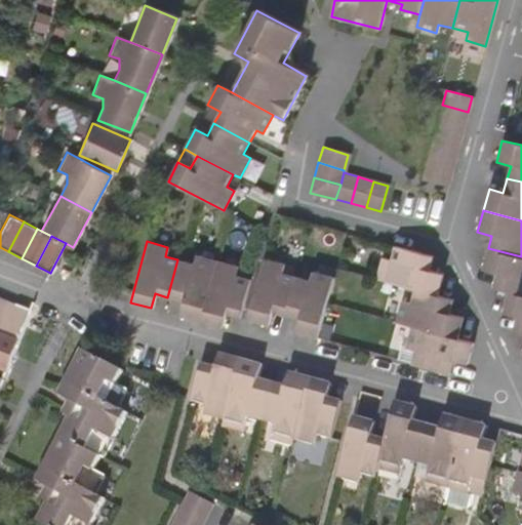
[(374,278),(413,289),(436,294),(441,273),(429,270),(432,256),(393,246),(390,259),(380,256),(374,278)]
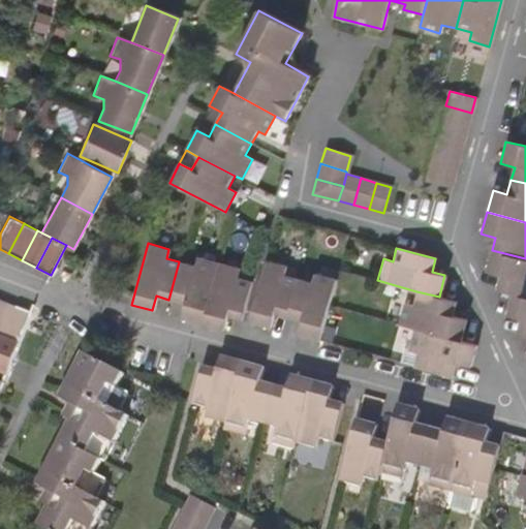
[(525,258),(492,250),(486,272),(499,276),(495,288),(512,293),(525,297),(525,258)]
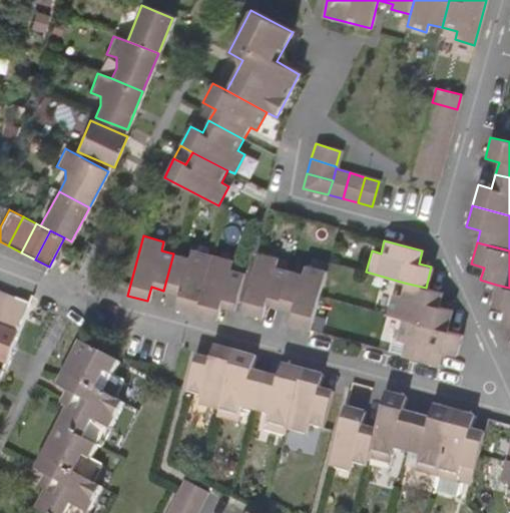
[(173,308),(193,314),(209,253),(189,247),(187,257),(173,253),(163,291),(177,294),(173,308)]
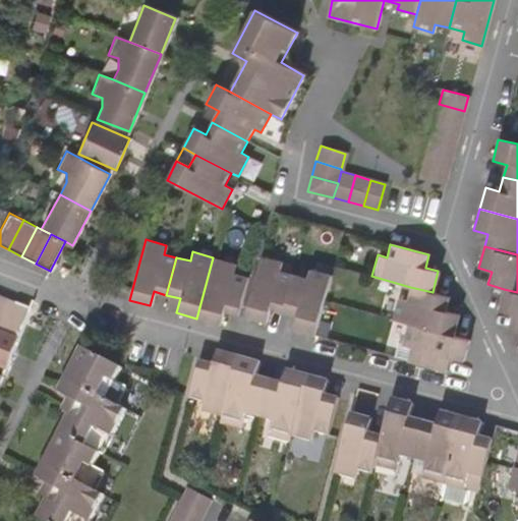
[(244,316),(266,322),(269,308),(283,312),(293,274),(280,270),(282,262),(261,256),(244,316)]
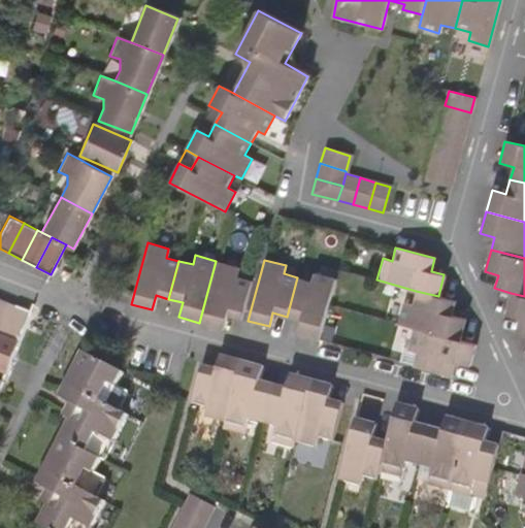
[(227,315),(239,319),(250,281),(237,276),(240,267),(216,261),(199,323),(224,329),(227,315)]
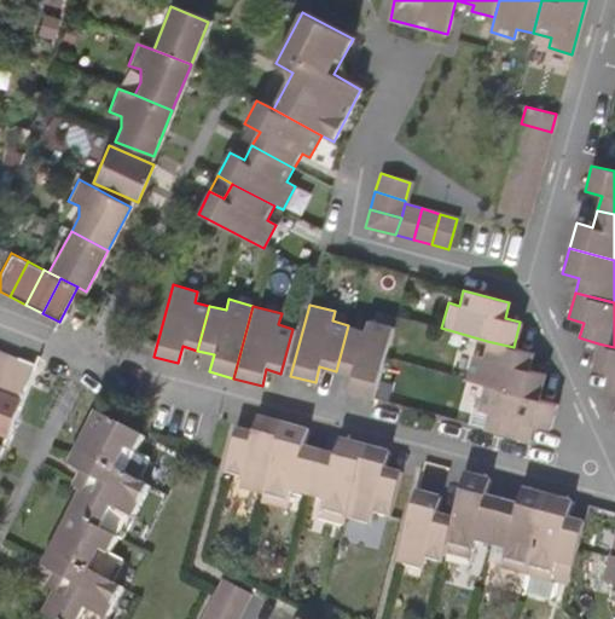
[(347,392),(372,398),(392,327),(366,319),(363,329),(348,325),(336,371),(350,375),(347,392)]
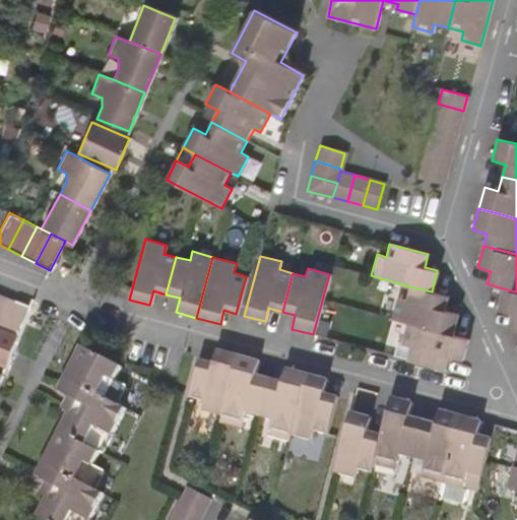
[(391,318),(406,322),(451,335),(457,314),(444,310),(447,296),(432,291),(409,286),(405,299),(397,297),(391,318)]
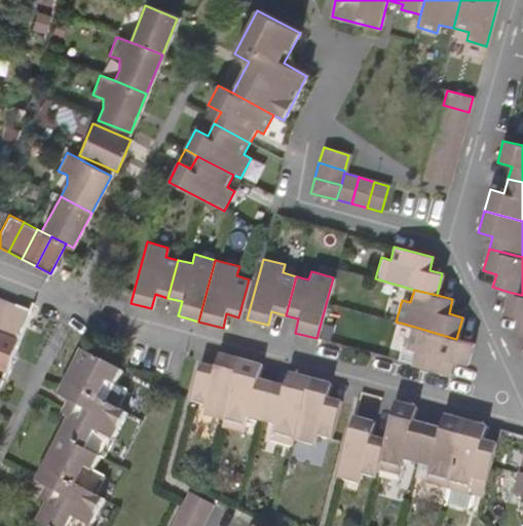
[(522,333),(522,295),(509,292),(502,314),(517,317),(513,331),(522,333)]
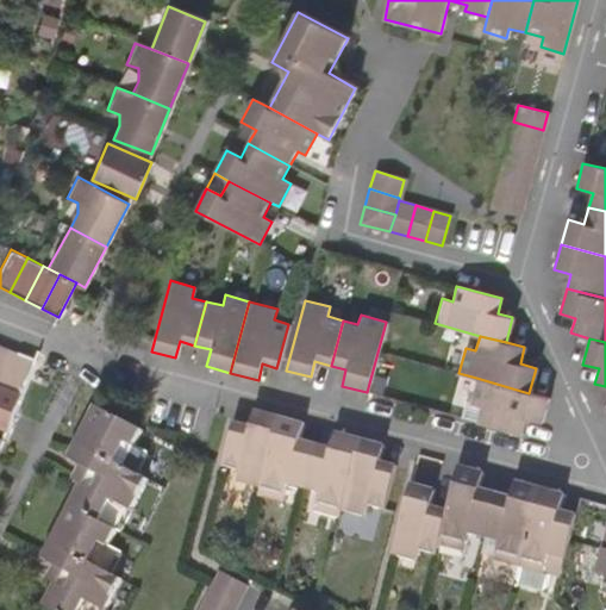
[(17,356),(1,349),(0,352),(0,390),(2,391),(17,356)]
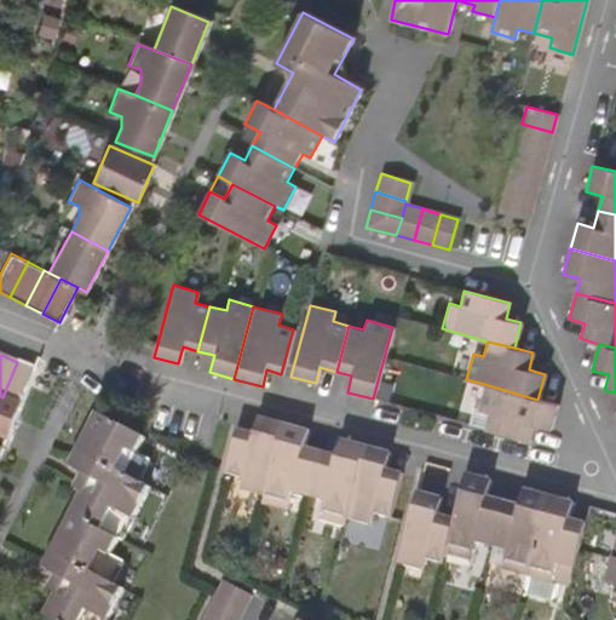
[(23,399),(35,369),(17,362),(3,397),(19,405),(23,399)]
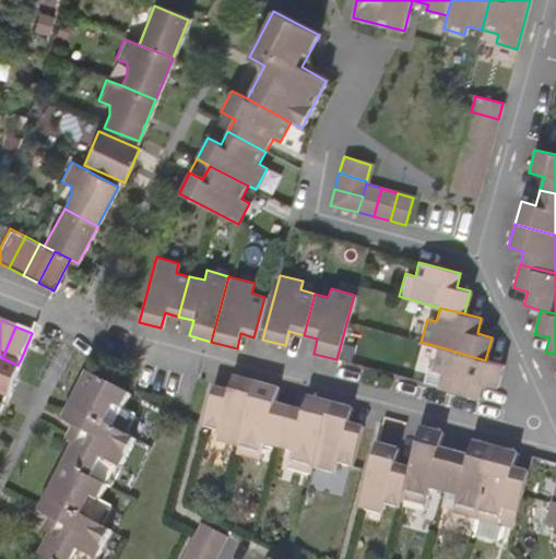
[(436,387),(476,397),(481,383),(497,388),(503,365),(485,360),(437,346),(430,369),(440,372),(436,387)]
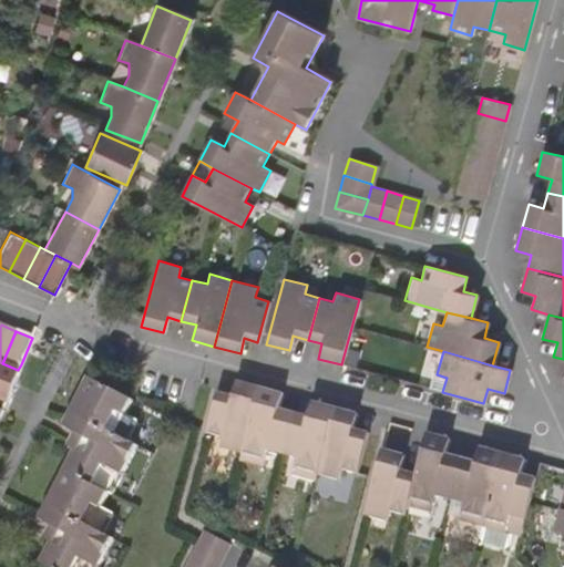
[(0,401),(3,403),(18,370),(2,363),(0,362),(0,401)]
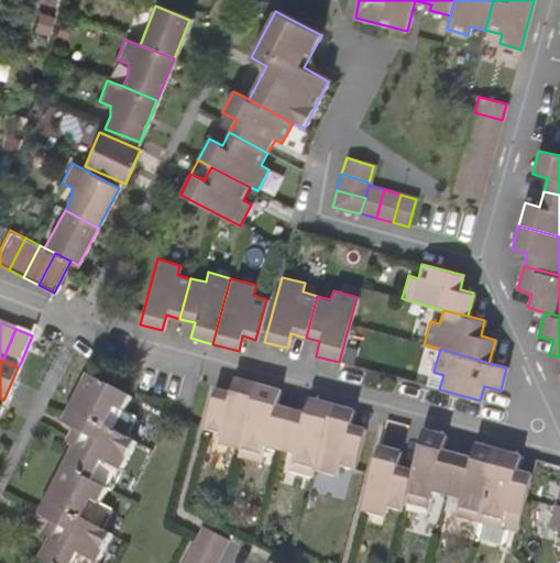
[(87,374),(62,421),(73,428),(99,441),(91,454),(74,445),(63,466),(108,489),(111,490),(135,442),(127,437),(138,418),(124,411),(131,398),(87,374)]
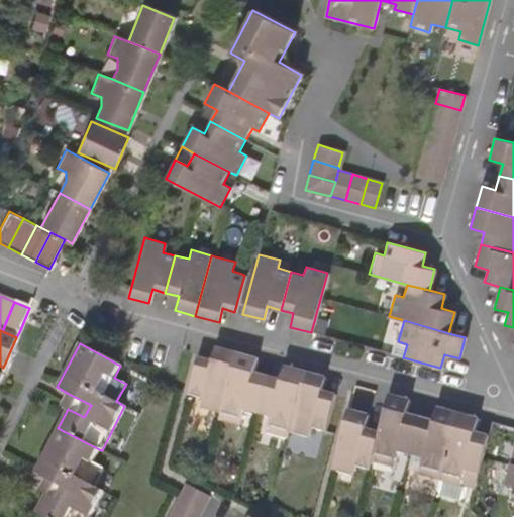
[(197,358),(187,396),(200,400),(198,408),(218,414),(234,353),(214,348),(210,362),(197,358)]
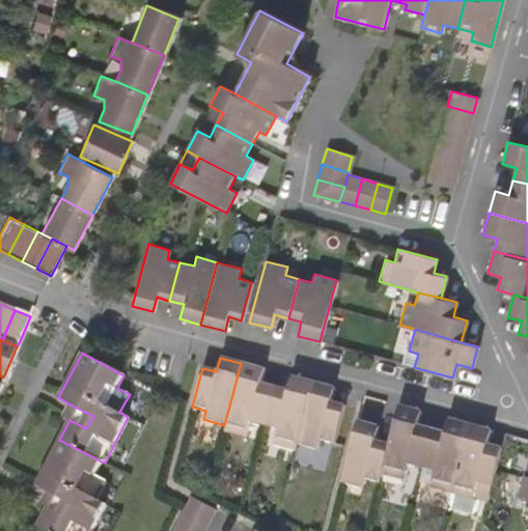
[(241,363),(224,425),(223,431),(244,438),(249,422),(262,426),(273,387),(258,383),(262,370),(241,363)]
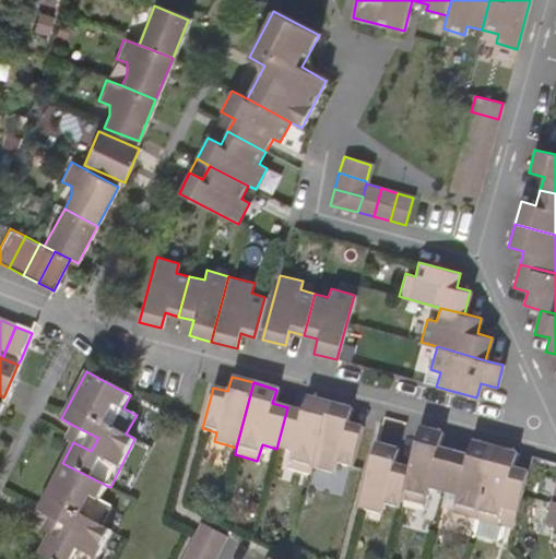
[(303,411),(287,407),(276,449),(291,452),(286,467),(309,474),(310,467),(328,403),(306,396),(303,411)]
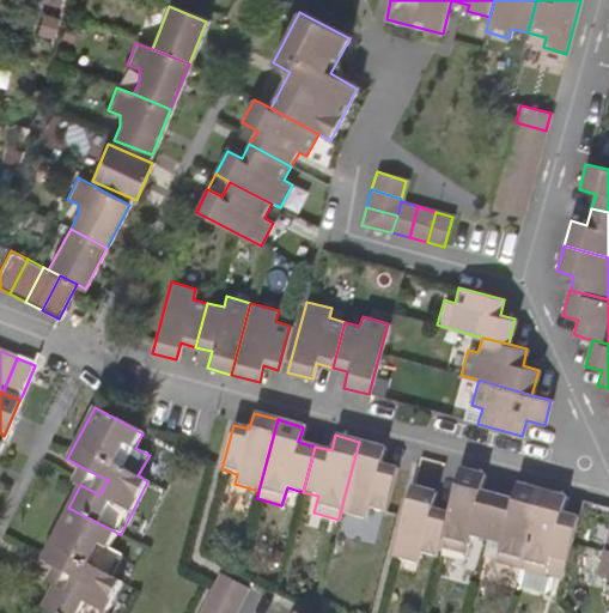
[(359,442),(340,513),(365,519),(367,509),(383,513),(395,469),(379,465),(384,448),(359,442)]
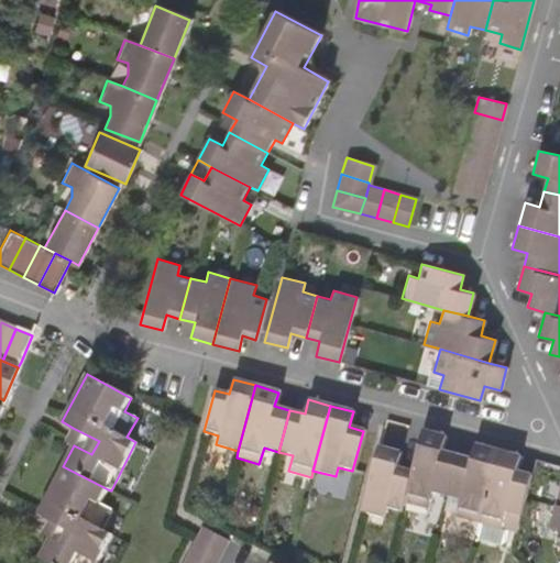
[(65,441),(74,445),(91,454),(99,441),(73,428),(65,441)]
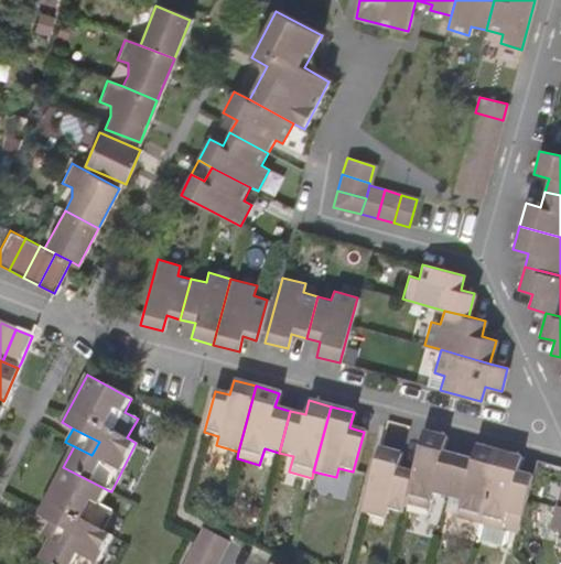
[(424,431),(412,473),(403,502),(427,508),(431,492),(445,497),(456,455),(442,452),(445,437),(424,431)]
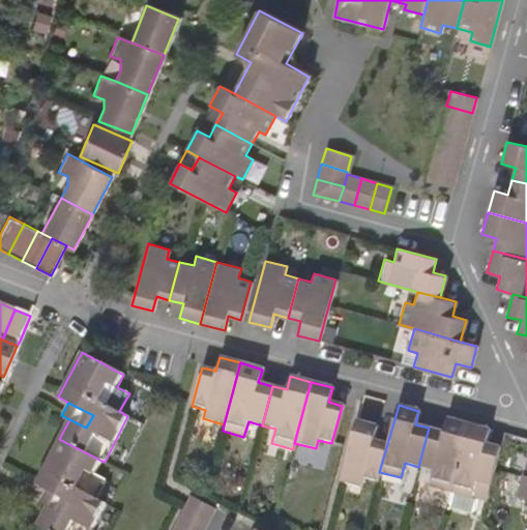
[(429,428),(418,467),(432,471),(428,484),(450,491),(469,423),(446,418),(443,432),(429,428)]
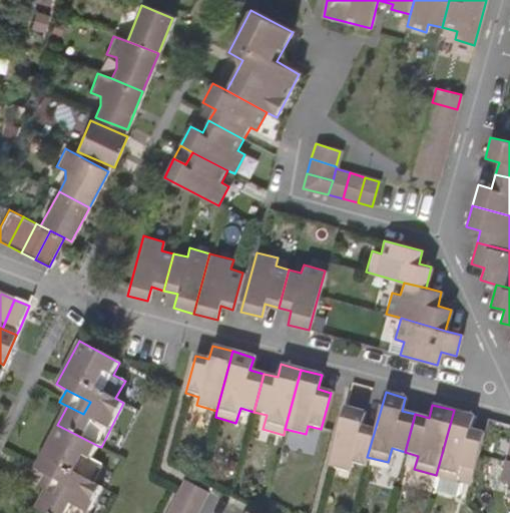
[(344,407),(328,464),(348,471),(350,463),(365,467),(367,457),(375,430),(360,426),(364,412),(344,407)]
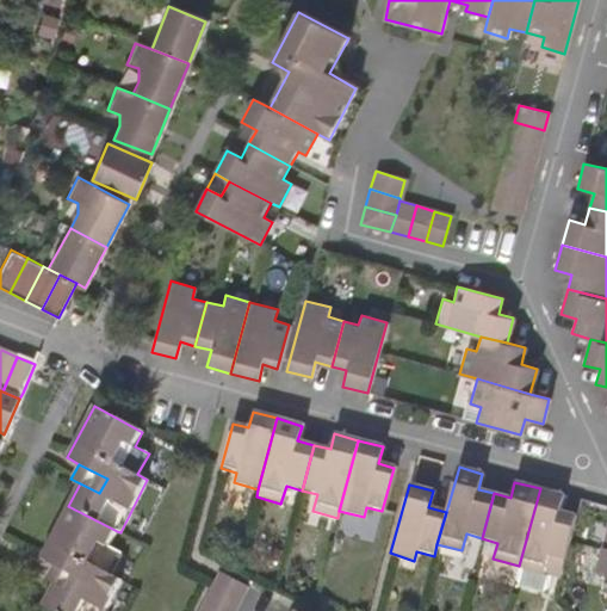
[(564,560),(569,541),(576,516),(561,511),(564,495),(540,488),(519,566),(544,573),(547,555),(564,560)]
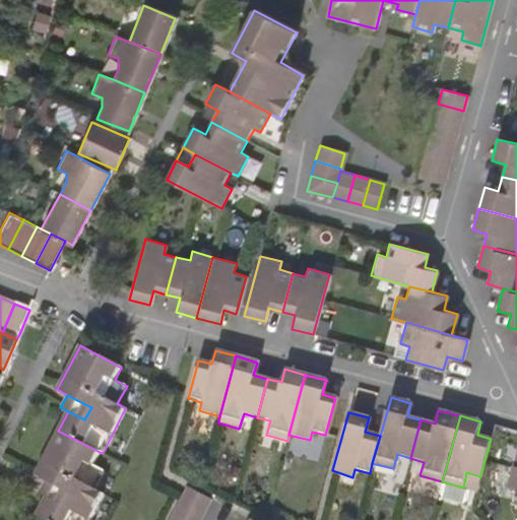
[(36,516),(44,519),(89,519),(104,494),(94,489),(104,470),(93,464),(100,452),(58,431),(36,474),(45,480),(68,492),(61,504),(46,497),(36,516)]
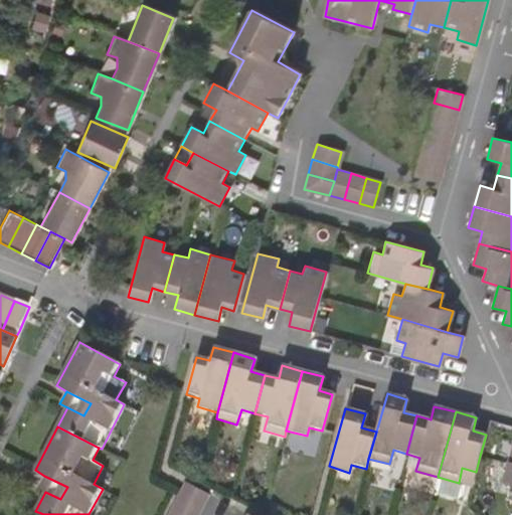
[(511,464),(506,463),(500,484),(509,487),(506,499),(511,501),(511,464)]
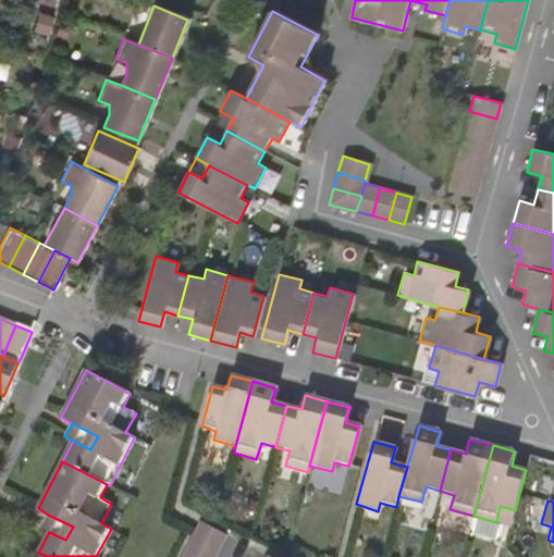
[(509,525),(515,510),(500,506),(496,522),(509,525)]
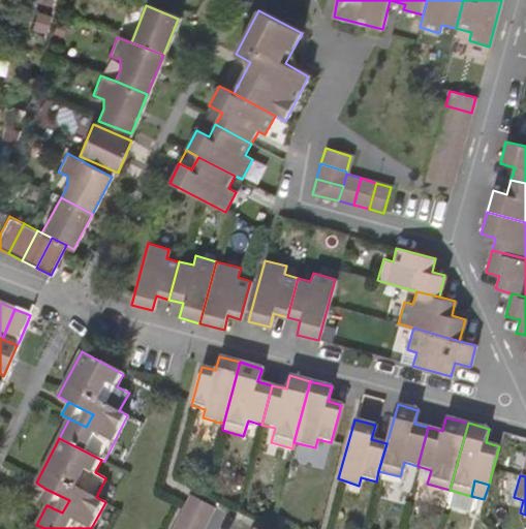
[(62,512),(69,500),(45,489),(39,501),(47,505),(62,512)]
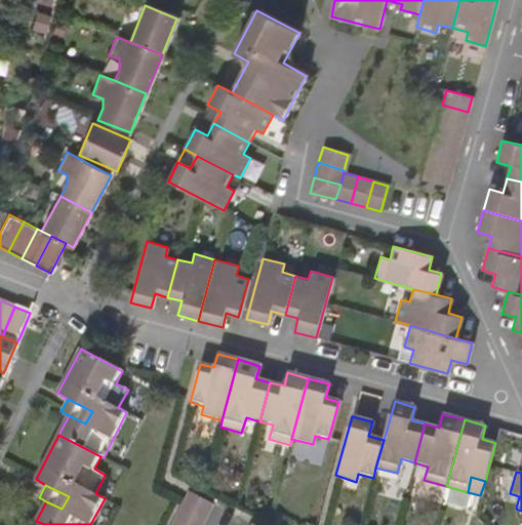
[(212,505),(187,492),(181,506),(204,519),(212,505)]
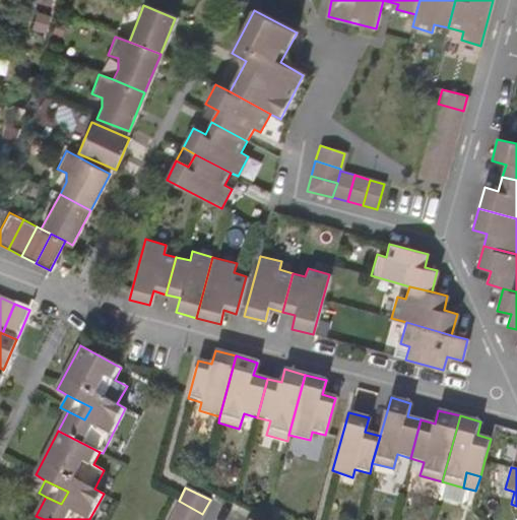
[(183,519),(199,519),(202,514),(179,501),(172,514),(183,519)]
